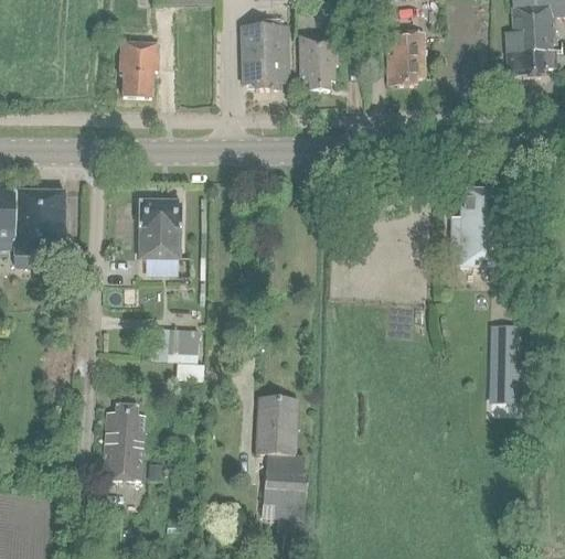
[(510,0),(512,31),(504,31),(507,75),(522,74),(522,77),(544,76),(544,67),(555,66),(553,17),(564,15),(564,0),(510,0)]
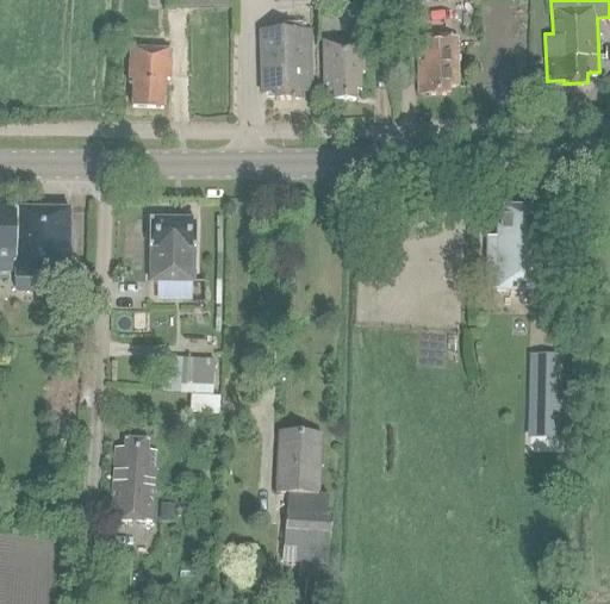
[(260,29),(262,89),(274,89),(274,97),(303,97),(303,87),(311,87),(310,27),(260,29)]
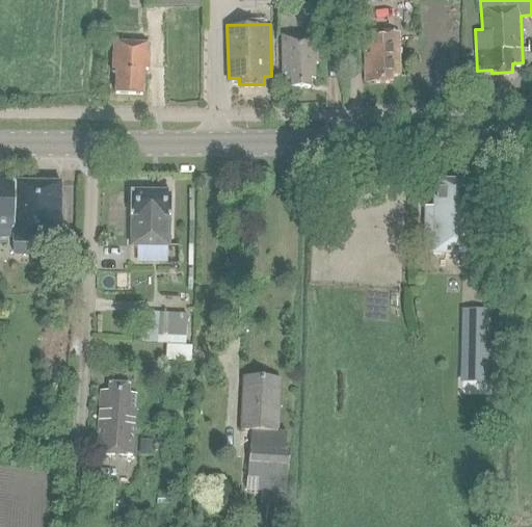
[(398,73),(398,29),(364,30),(365,74),(372,74),(373,80),(391,80),(391,73),(398,73)]
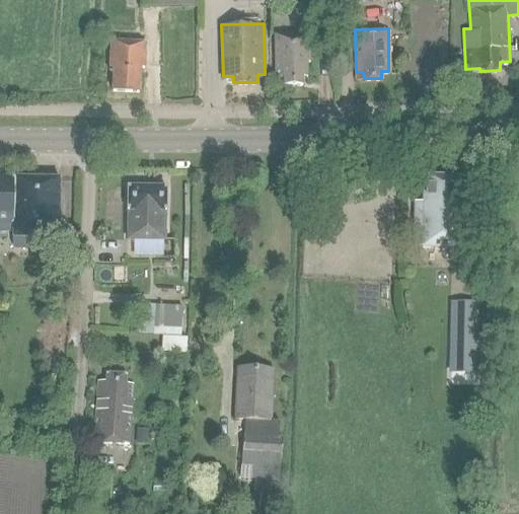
[(283,83),(302,82),(302,74),(307,74),(306,59),(309,59),(309,31),(274,31),(275,75),(283,75),(283,83)]
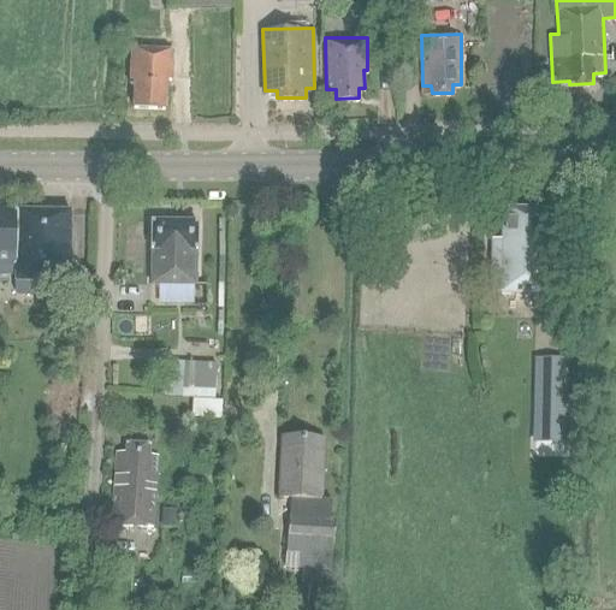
[(129,82),(135,82),(132,105),(165,106),(166,77),(171,77),(172,48),(131,46),(129,82)]
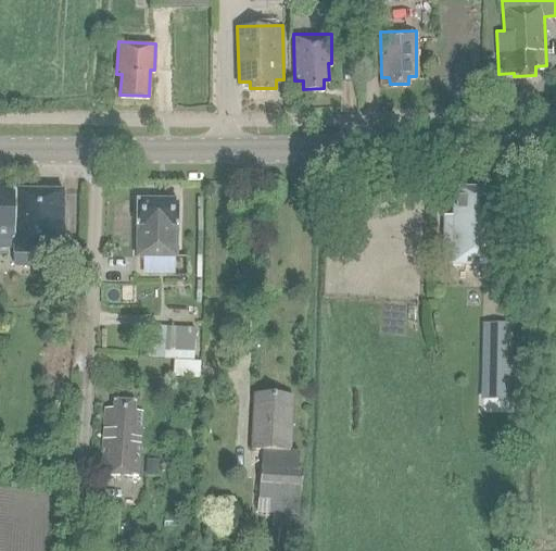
[(13,251),(21,251),(63,251),(63,188),(12,188),(4,183),(4,182),(4,178),(0,178),(0,243),(13,245),(13,251)]
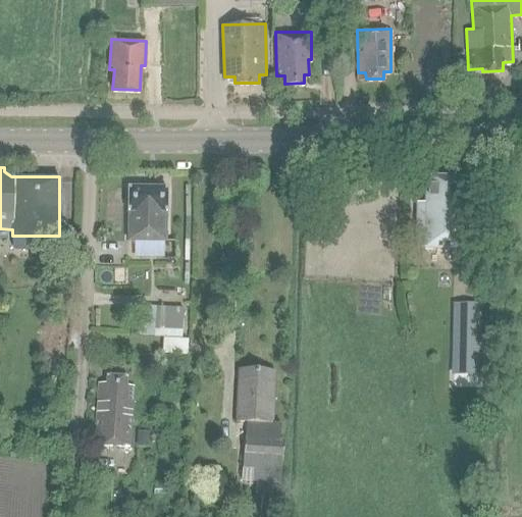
[(417,245),(469,246),(470,176),(426,175),(426,200),(418,200),(417,245)]
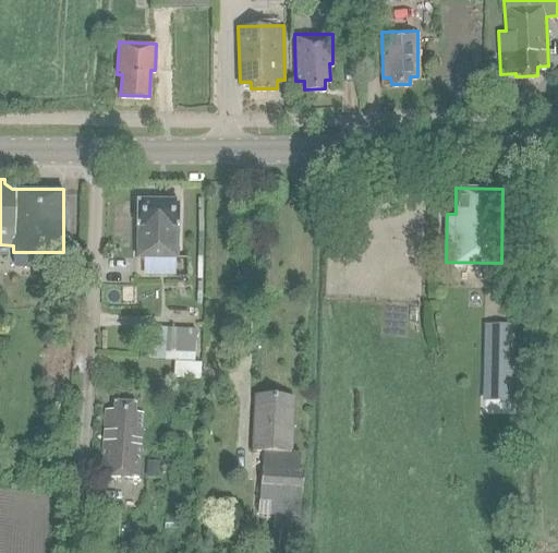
[(137,224),(137,254),(177,254),(177,224),(178,224),(178,199),(137,197),(137,224)]
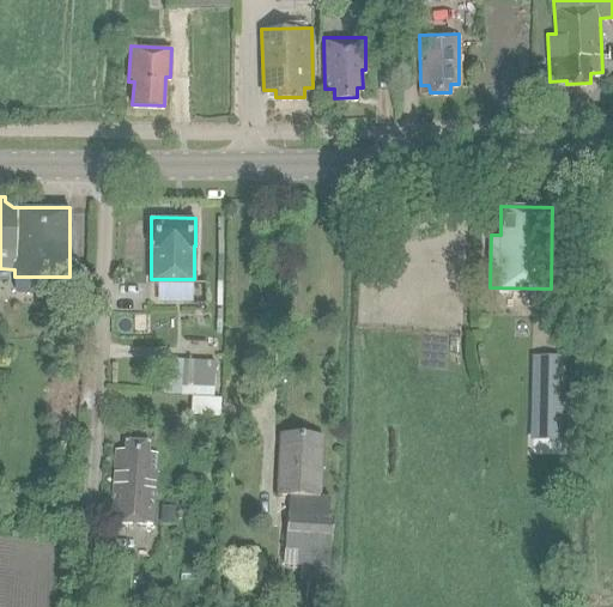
[(180,357),(164,356),(162,390),(178,392),(180,357)]
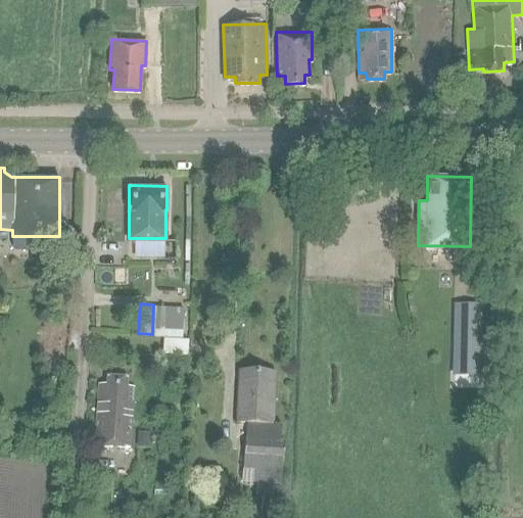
[(163,334),(183,335),(184,305),(164,304),(163,334)]
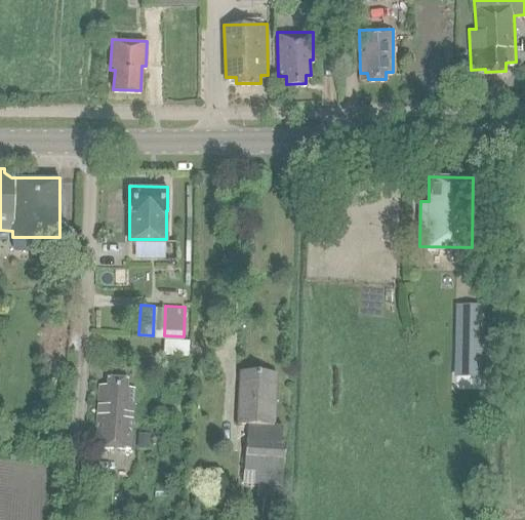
[(460,323),(459,370),(482,371),(484,323),(460,323)]
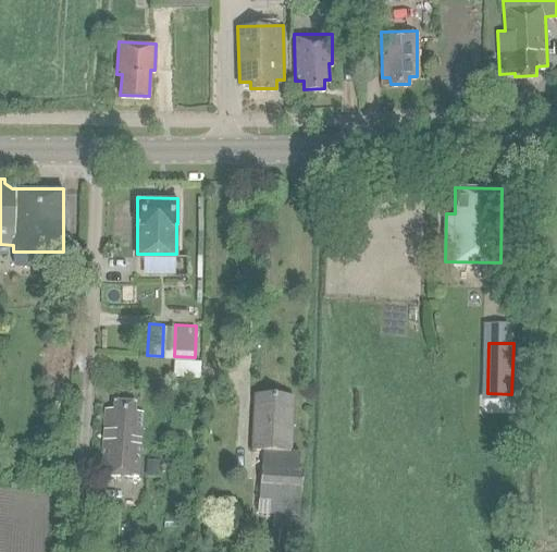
[(291,449),(293,394),(255,392),(251,448),(263,448),(259,487),(258,511),(273,512),(272,527),(291,528),(293,514),(298,514),(302,467),(298,467),(299,450),(291,449)]
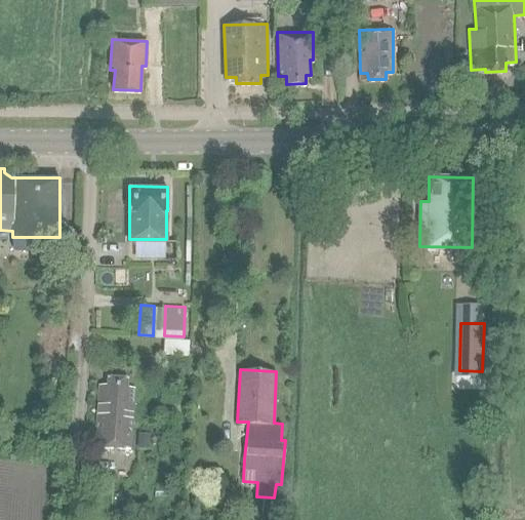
[(95,442),(129,444),(132,384),(124,384),(125,376),(107,375),(106,383),(98,383),(95,442)]
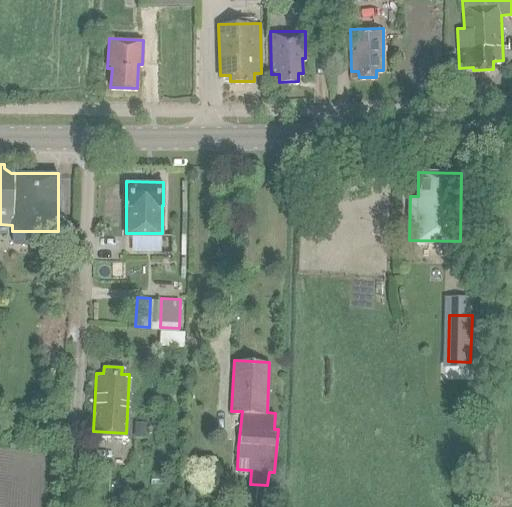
[(146,421),(132,420),(132,435),(145,436),(146,421)]
